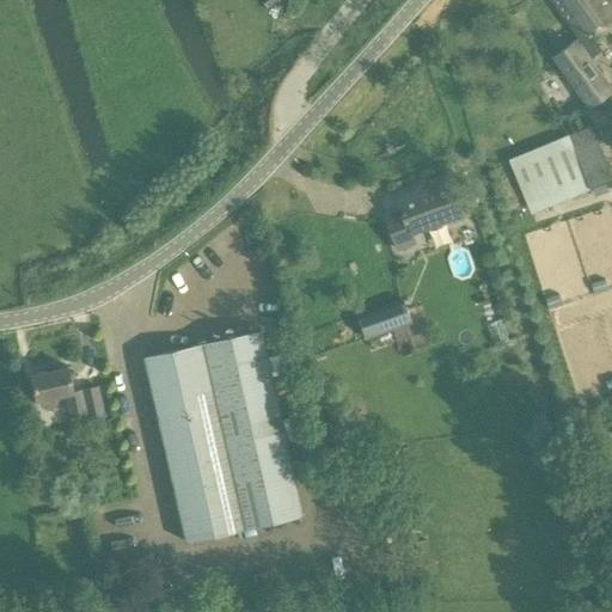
[(552,0),(582,42),(580,44),(591,59),(601,50),(591,36),(611,20),(611,1),(611,0),(552,0)]
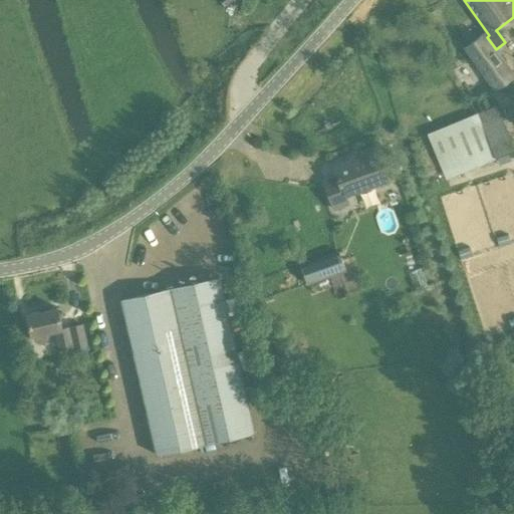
[(495,91),(513,77),(513,74),(496,49),(487,37),(484,33),(464,47),(495,91)]
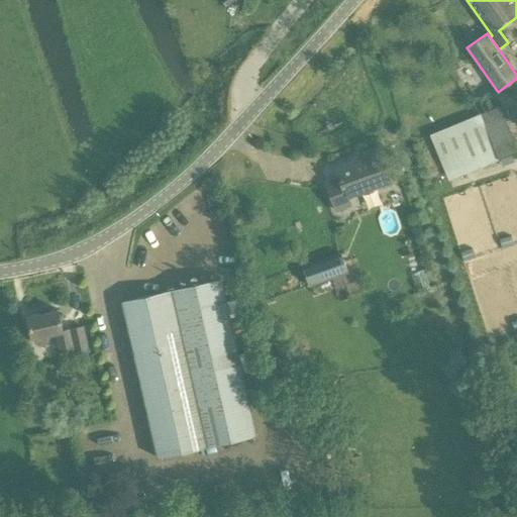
[(516,152),(516,149),(499,106),(430,134),(449,182),(516,152)]
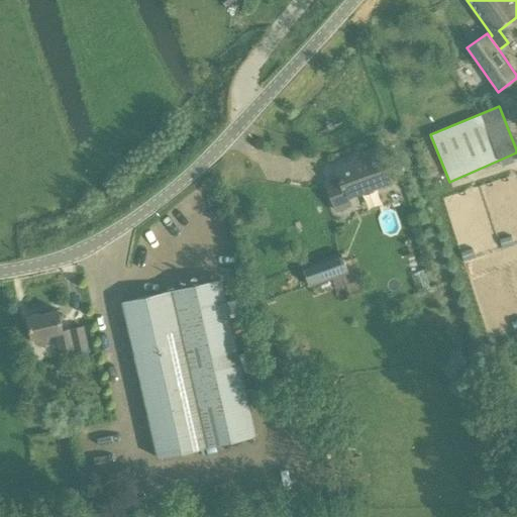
[(336,169),(339,178),(326,183),(336,210),(350,205),(347,198),(392,181),(380,147),(352,158),(354,162),(336,169)]
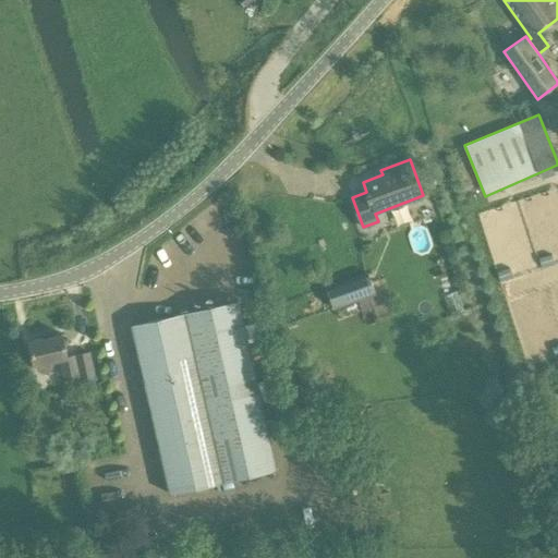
[(367,274),(327,288),(335,308),(375,294),(368,276),(367,274)]
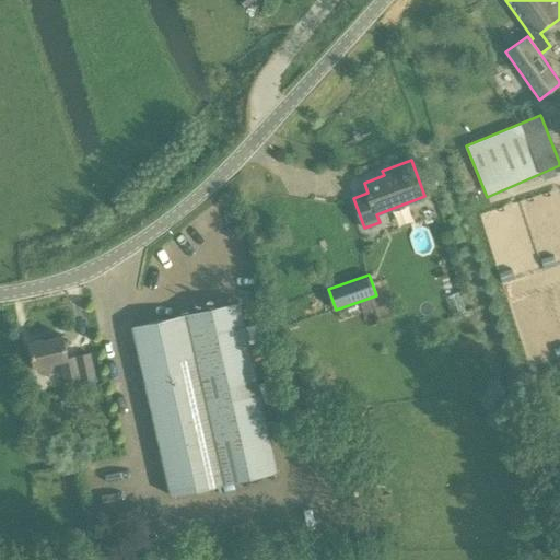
[(171,497),(278,473),(240,302),(132,326),(171,497)]
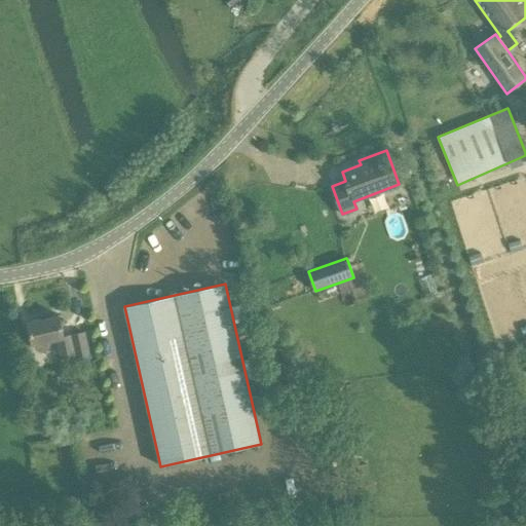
[(33,344),(34,344),(35,348),(38,350),(46,349),(48,346),(47,341),(58,339),(61,354),(67,353),(68,355),(75,354),(77,360),(89,357),(84,333),(64,337),(60,315),(28,323),(33,344)]
